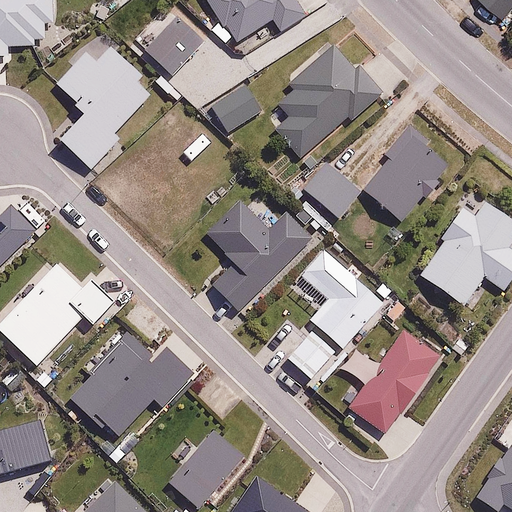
[(211,0),(225,19),(212,28),(223,43),(236,33),(241,41),(272,18),(281,30),(308,11),(299,0),(211,0)]
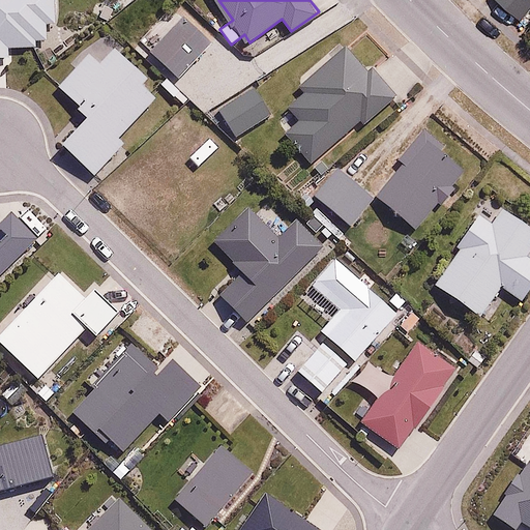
[(529,0),(499,0),(523,20),(529,11),(529,0)]
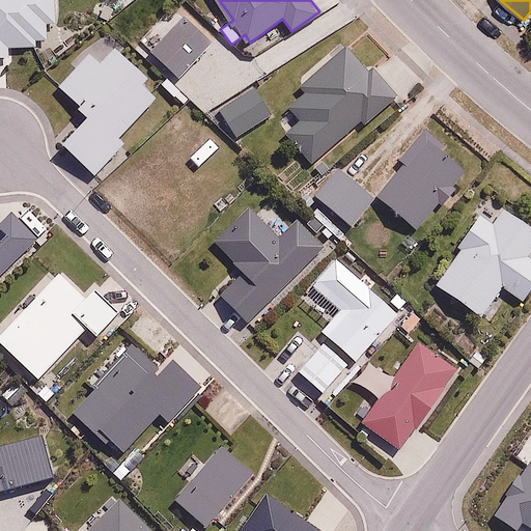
[(183,17),(152,50),(180,77),(212,44),(183,17)]
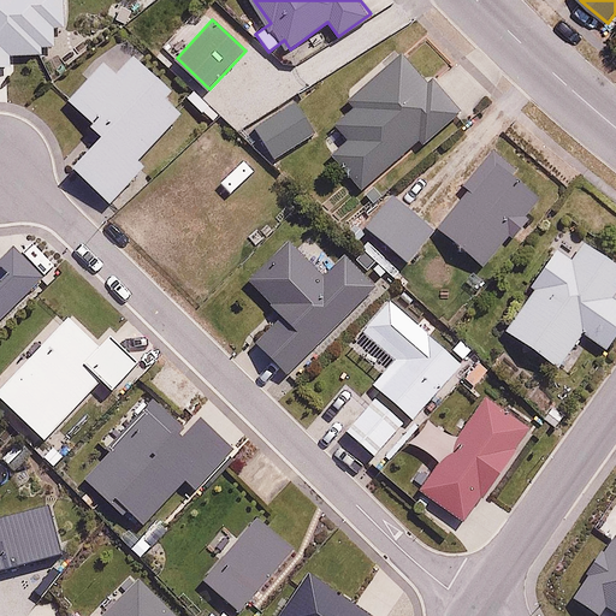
[(123,45),(69,101),(106,136),(76,169),(111,202),(146,166),(137,159),(188,106),(123,45)]
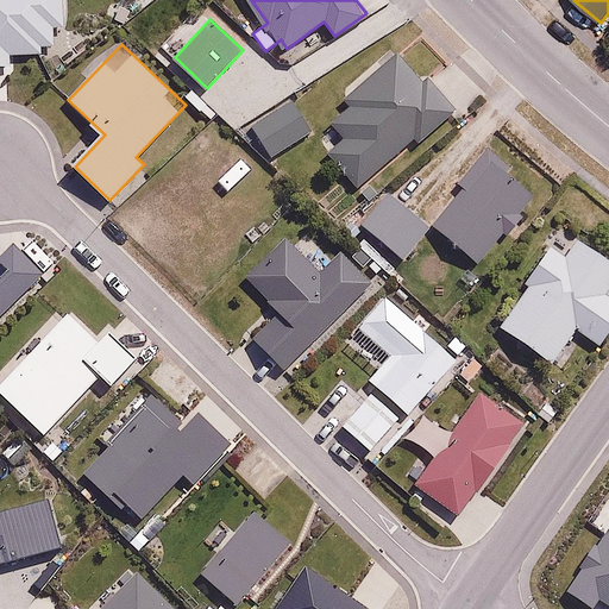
[(395,52),(346,94),(356,106),(330,127),(341,142),(330,151),(357,183),(413,136),(419,142),(457,110),(429,79),(422,85),(395,52)]
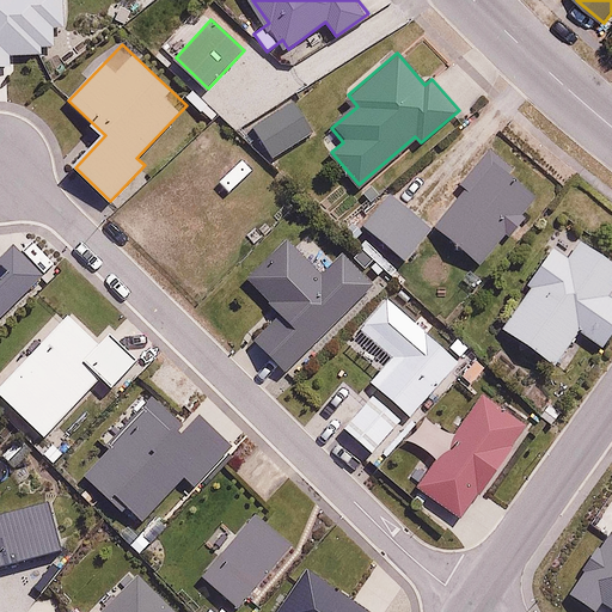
[(292,99),(252,124),(273,157),(313,132),(292,99)]
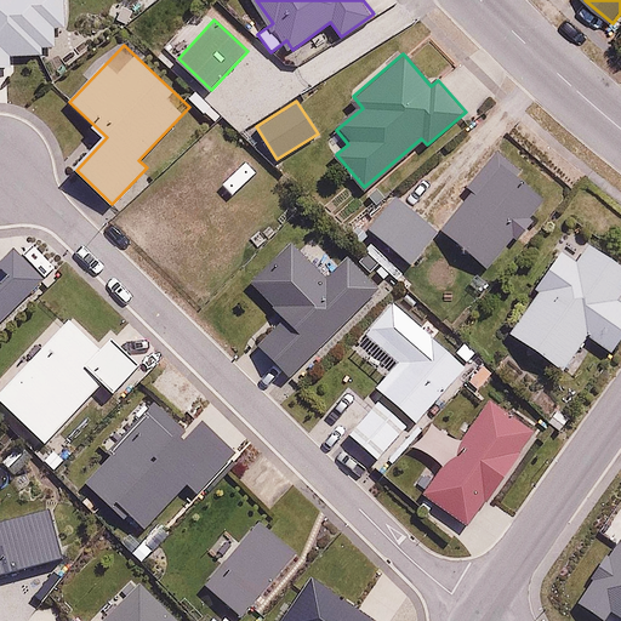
[(547,197),(493,154),(468,184),(476,191),(444,232),(491,268),(547,197)]
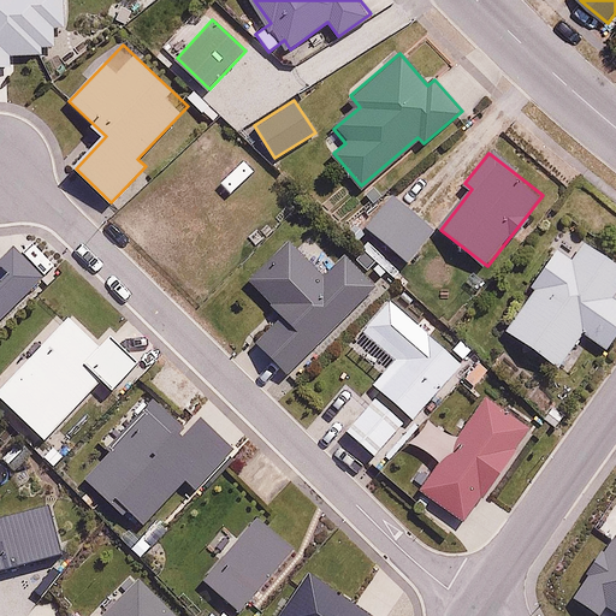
[(253,171),(240,159),(218,183),(231,194),(253,171)]
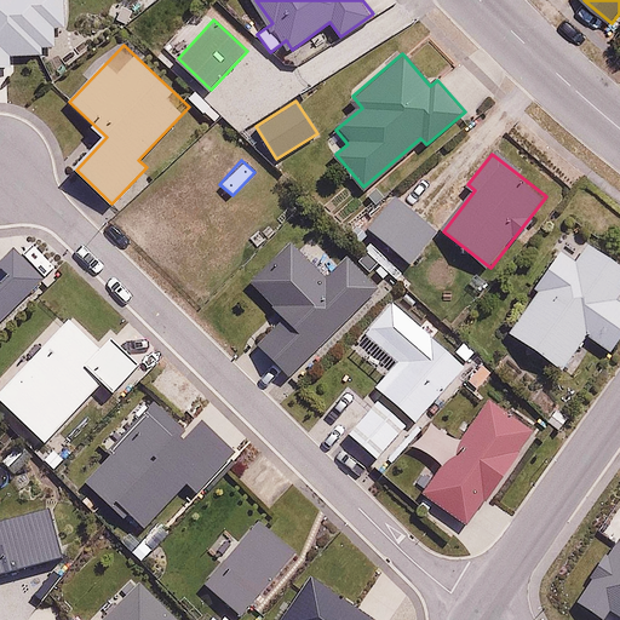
[(397,193),(367,225),(409,264),(441,231),(397,193)]
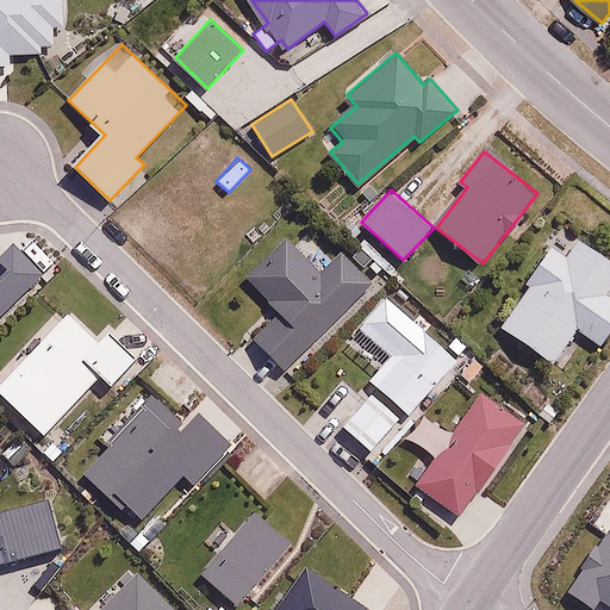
[(609,287),(609,259),(561,228),(498,328),(555,363),(577,329),(603,346),(609,332),(609,299),(605,297),(609,287)]
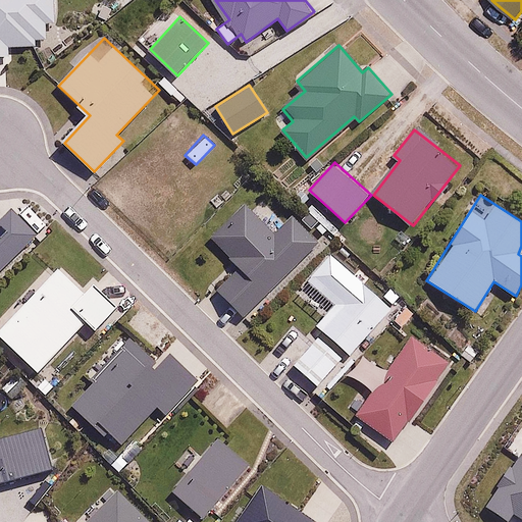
[(274,233),(246,205),(212,239),(243,269),(220,292),(247,318),(320,247),(292,217),(274,233)]
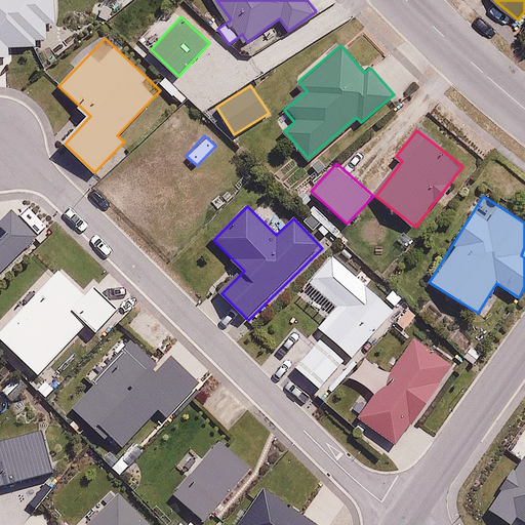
[(89,293),(61,268),(0,334),(0,336),(41,373),(85,324),(93,332),(117,307),(94,287),(89,293)]
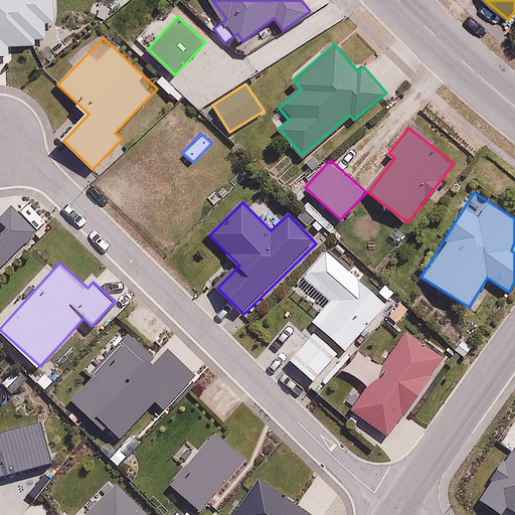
[(444,357),(403,330),(350,406),(391,435),(444,357)]
